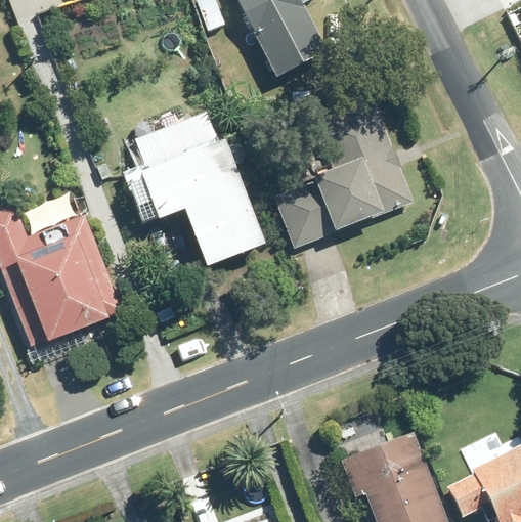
[(196,0),(208,30),(224,24),(214,0),(196,0)]
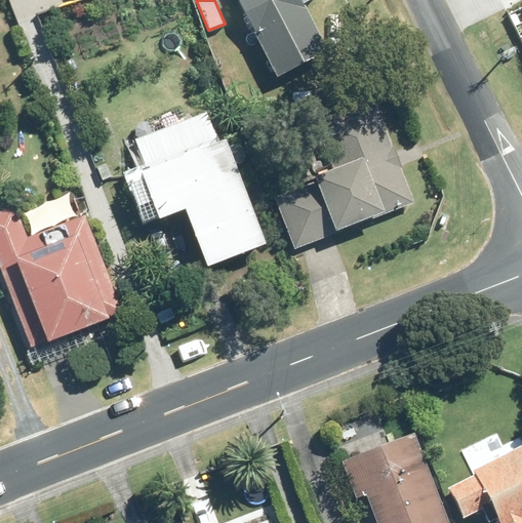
[(236,0),(276,76),(329,49),(305,0),(236,0)]
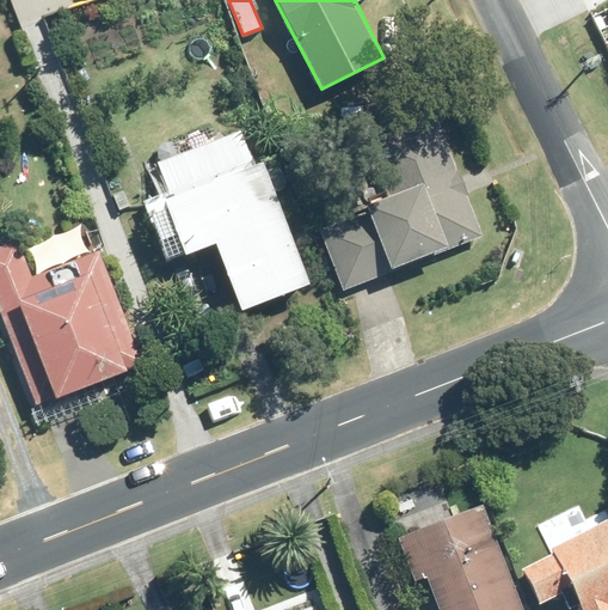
[(253,165),(240,129),(157,162),(166,190),(142,200),(166,260),(185,252),(188,257),(217,245),(244,312),(311,286),(263,162),(253,165)]
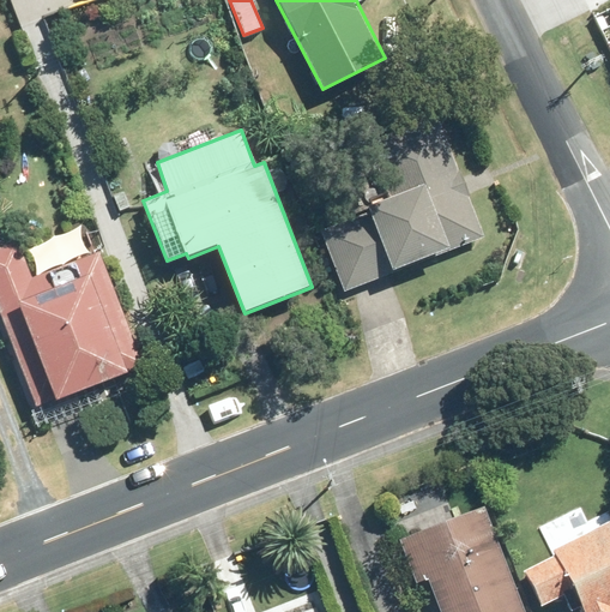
[(368,214),(318,233),(339,291),(485,235),(452,147),(411,162),(409,156),(354,177),(368,214)]
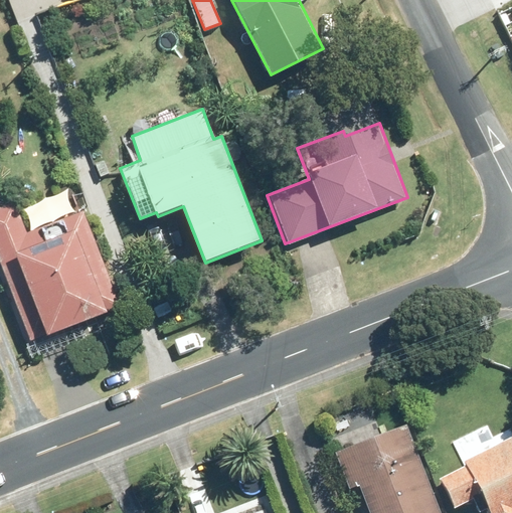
[(0,261),(30,340),(121,307),(83,210),(26,232),(15,202),(0,207),(0,261)]
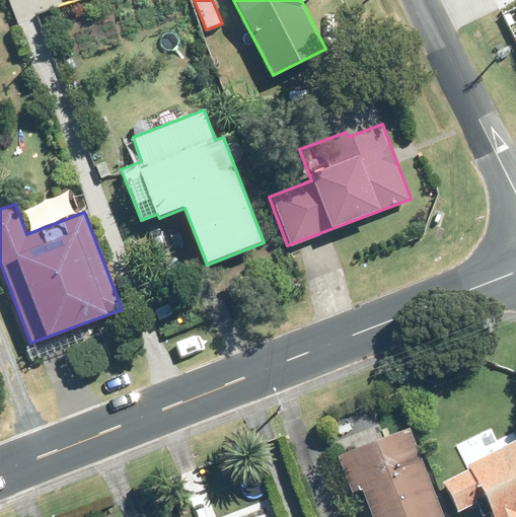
[(443,516),(408,428),(337,456),(352,494),(361,490),(371,516),(443,516)]
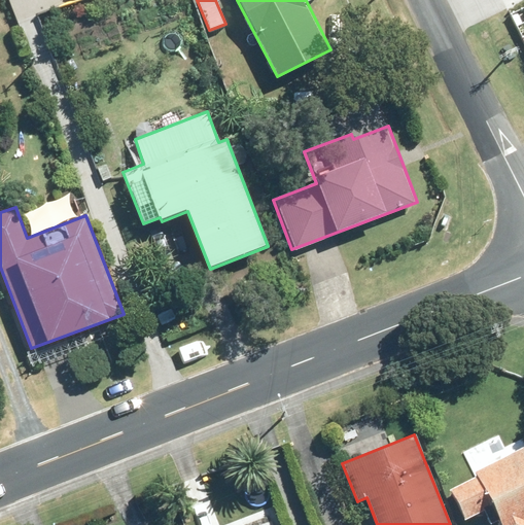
[(465,455),(476,476),(450,489),(466,520),(485,511),(492,524),(500,521),(502,524),(523,524),(523,446),(520,449),(517,444),(508,449),(500,436),(465,455)]
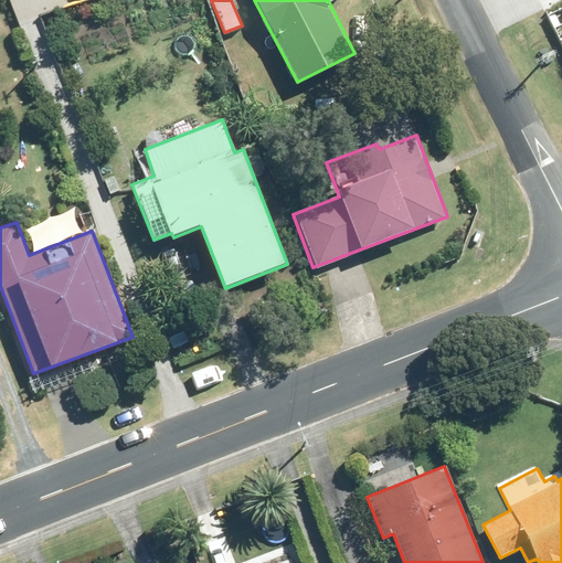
All buildings are outlined.
